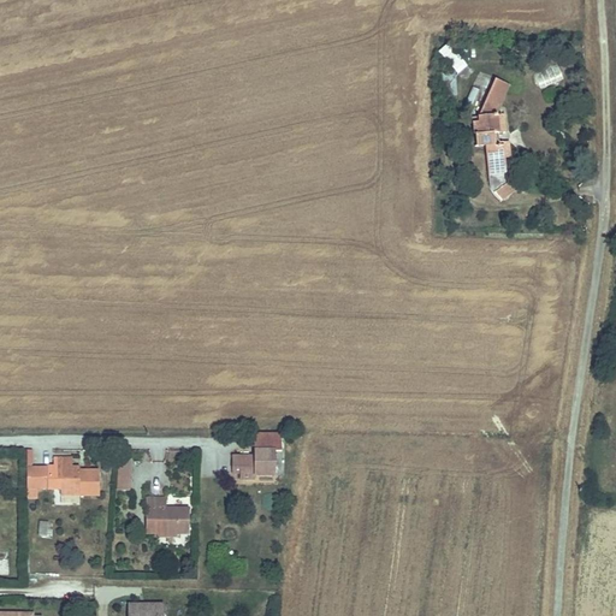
[(456,76),(468,67),(451,43),(439,51),(456,76)]
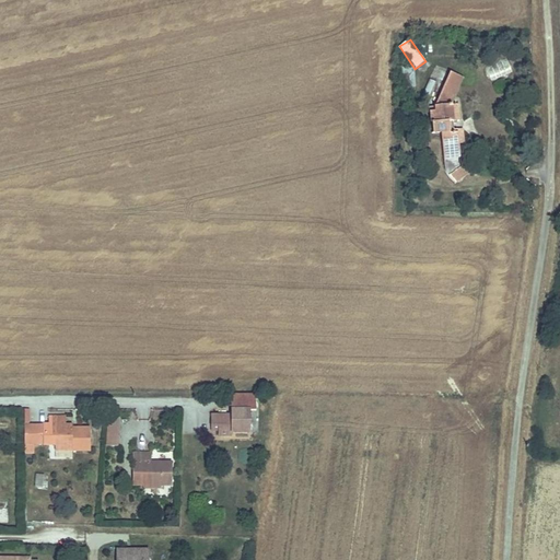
[(509,61),(488,69),(492,80),(512,73),(509,61)]
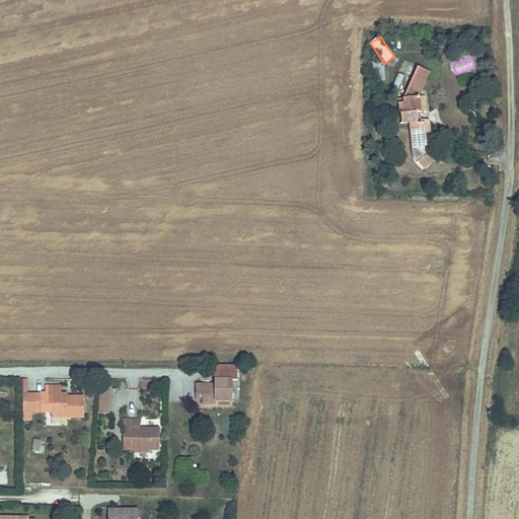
[(383,62),(375,63),(377,80),(385,80),(383,62)]
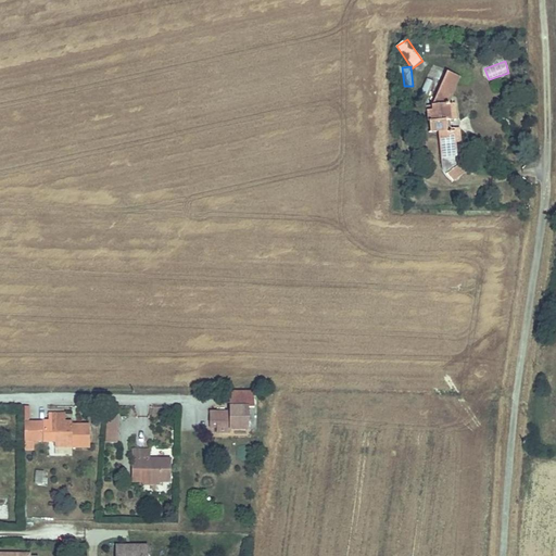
[(440,166),(443,173),(459,163),(458,160),(457,127),(449,127),(449,118),(451,118),(452,100),(463,75),(450,70),(434,103),(429,104),(430,129),(440,129),(440,166)]
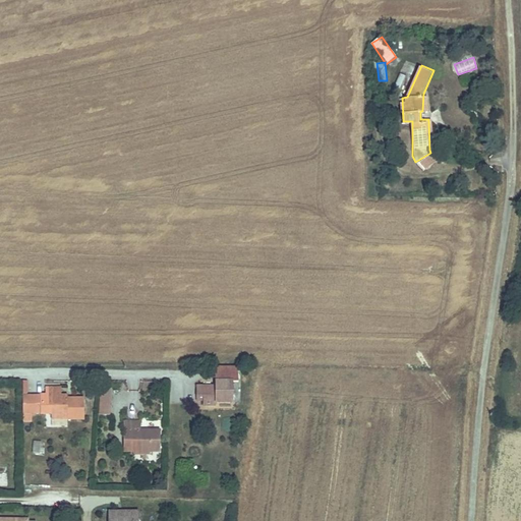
[(401,92),(406,76),(399,74),(394,90),(401,92)]
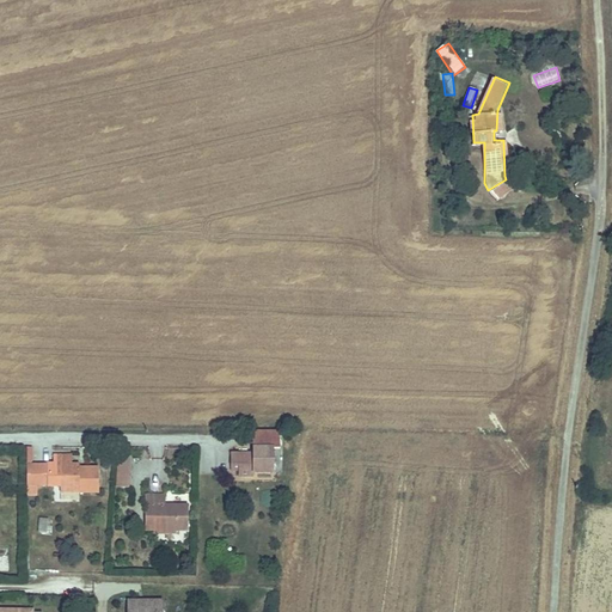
[(506,179),(488,190),(493,197),(514,183),(509,177),(506,179)]
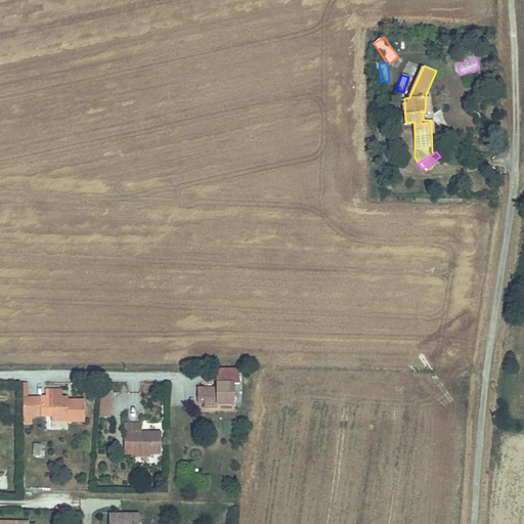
[(215,389),(197,389),(197,399),(203,399),(202,405),(214,406),(214,404),(231,404),(232,384),(215,383),(215,389)]
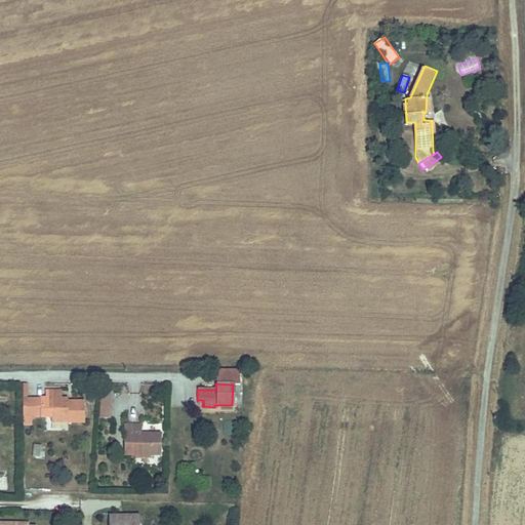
[(44,391),(44,399),(50,399),(50,419),(67,419),(67,421),(83,421),(83,401),(67,401),(67,399),(61,399),(59,391),(44,391)]
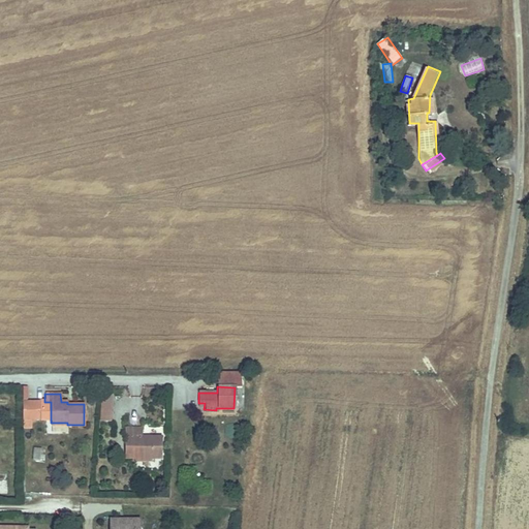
[(101,401),(100,423),(112,423),(114,401),(101,401)]
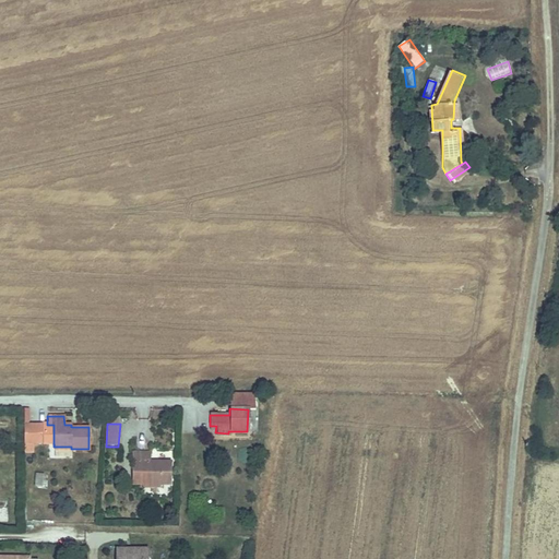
[(150,461),(140,461),(140,485),(169,485),(169,462),(150,461)]
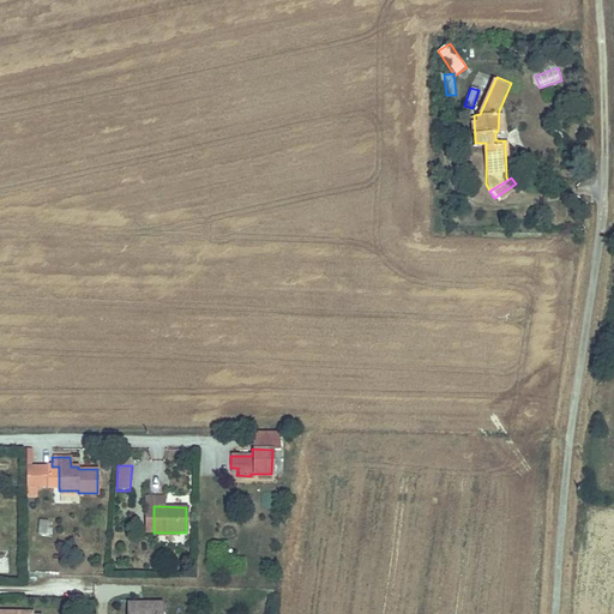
[(179,613),(180,602),(130,602),(130,613),(179,613)]
